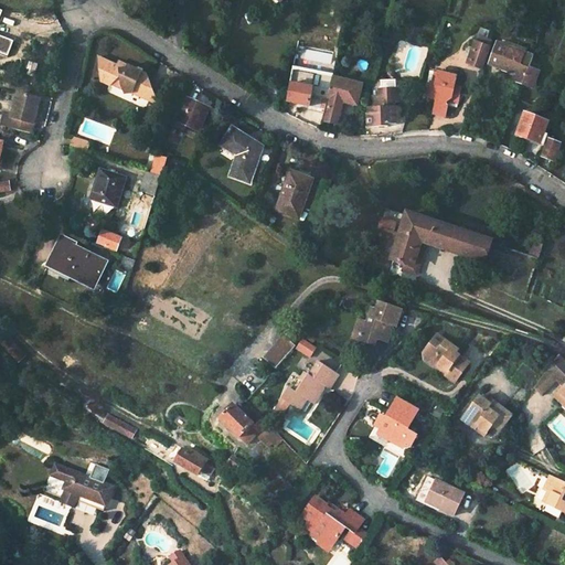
[(473,50),(469,64),(479,67),(483,54),(484,54),(490,41),(477,34),(471,49),(473,50)]
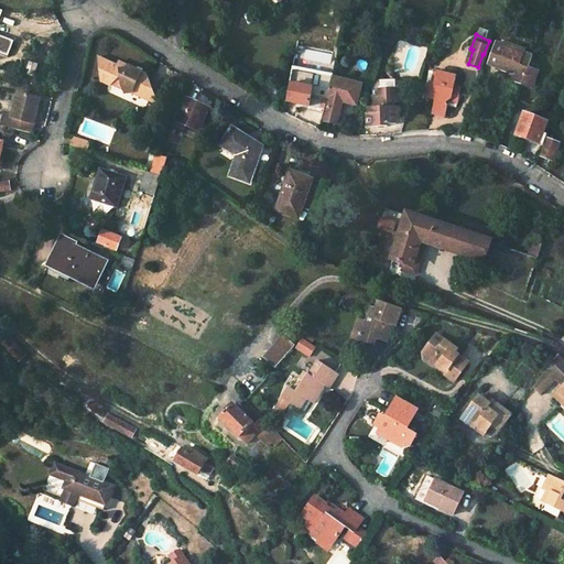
[(495,43),(487,64),(513,74),(511,79),(522,84),(530,62),(532,57),(495,43)]
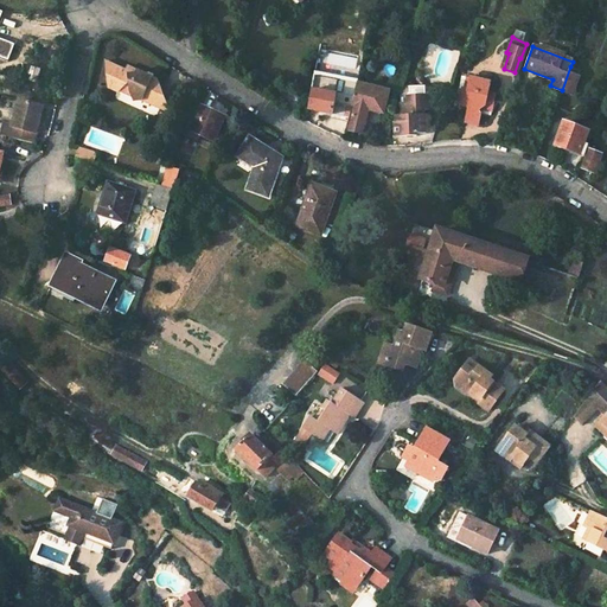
[(125,69),(104,59),(107,87),(116,90),(121,85),(129,90),(133,100),(140,98),(168,112),(159,88),(144,81),(146,74),(128,65),(128,69),(125,69)]
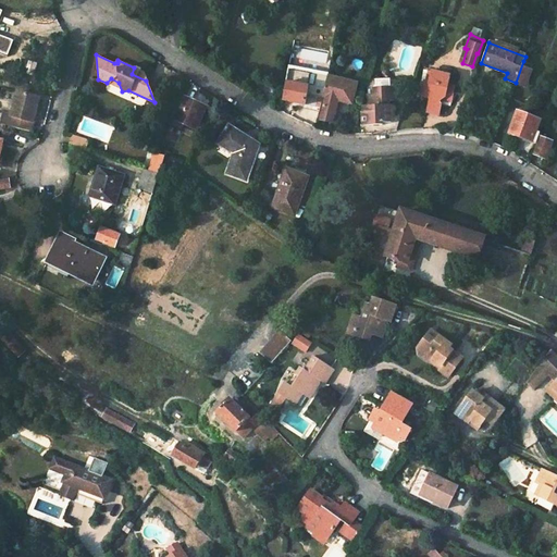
[(516,83),(524,85),(532,64),(523,61),(516,83)]
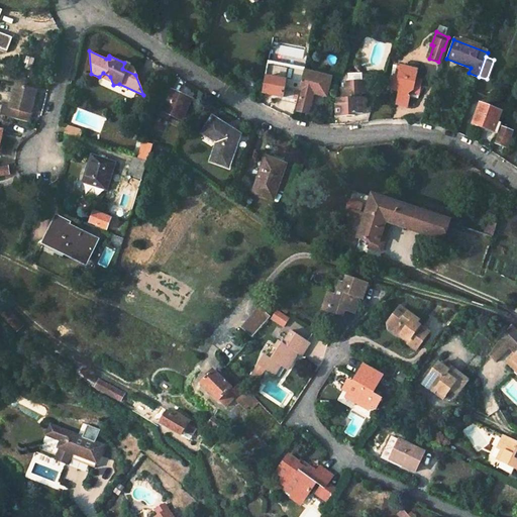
[(268,76),(264,93),(283,97),(287,81),(286,81),(289,71),(284,69),(285,65),(269,61),(265,75),(268,76)]
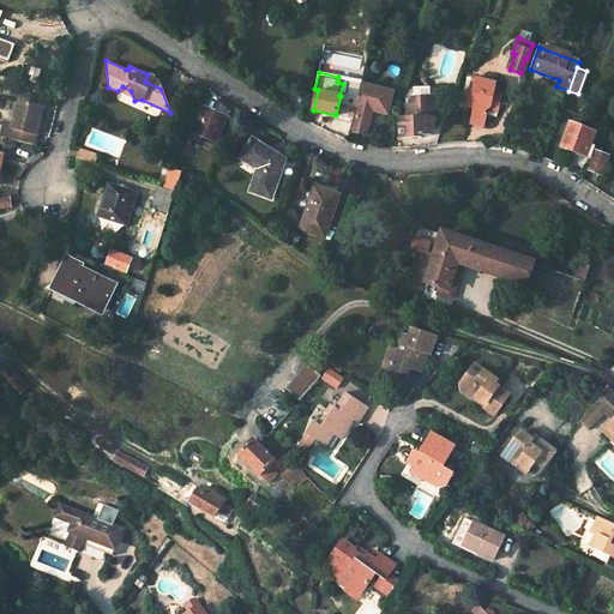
[(475,85),(469,102),(479,104),(473,119),(485,124),(491,108),(492,106),(495,107),(499,103),(503,104),(506,95),(500,92),(504,83),(485,76),(479,88),(475,85)]
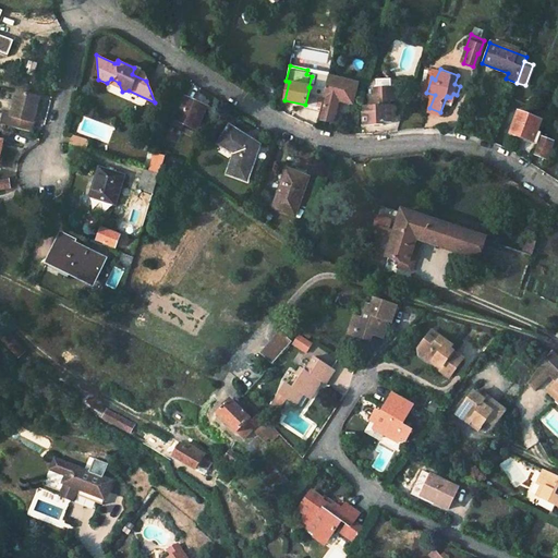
[(327,97),(320,119),(330,122),(337,99),(351,102),(355,85),(328,77),(323,96),(327,97)]
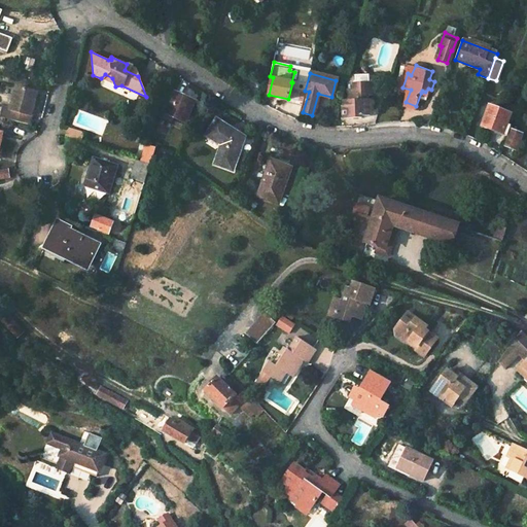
[(348,90),(348,100),(344,102),(344,106),(342,107),(343,119),(361,118),(361,116),(369,115),(367,95),(372,95),(372,82),(354,83),(355,89),(348,90)]
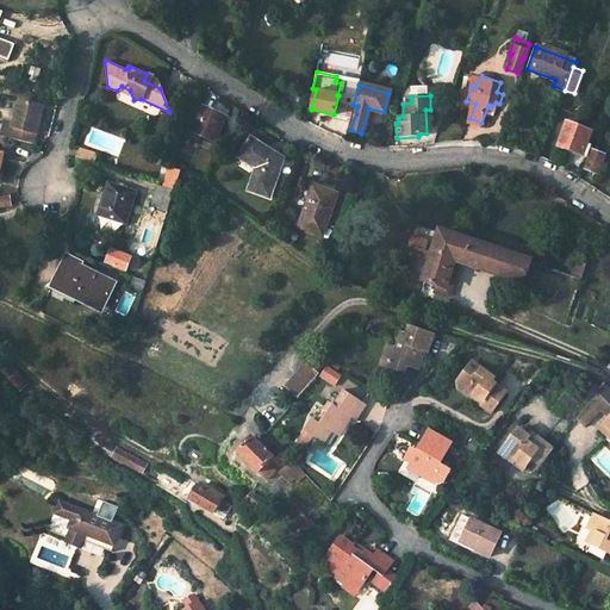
[(31,143),(41,107),(18,101),(12,126),(4,124),(1,136),(31,143)]
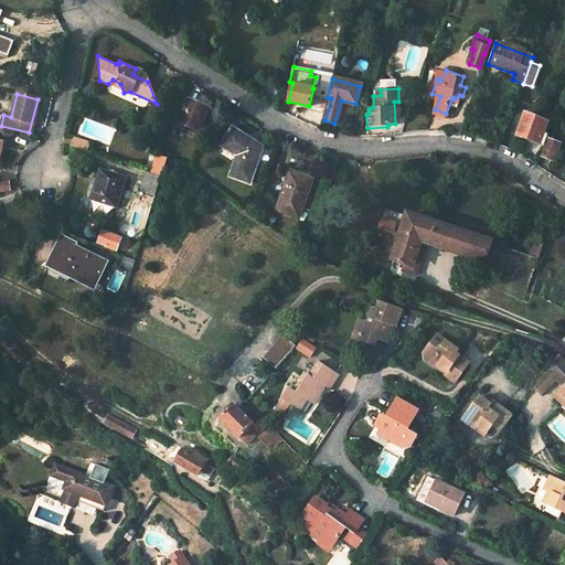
[(188,98),(178,120),(199,130),(209,108),(188,98)]
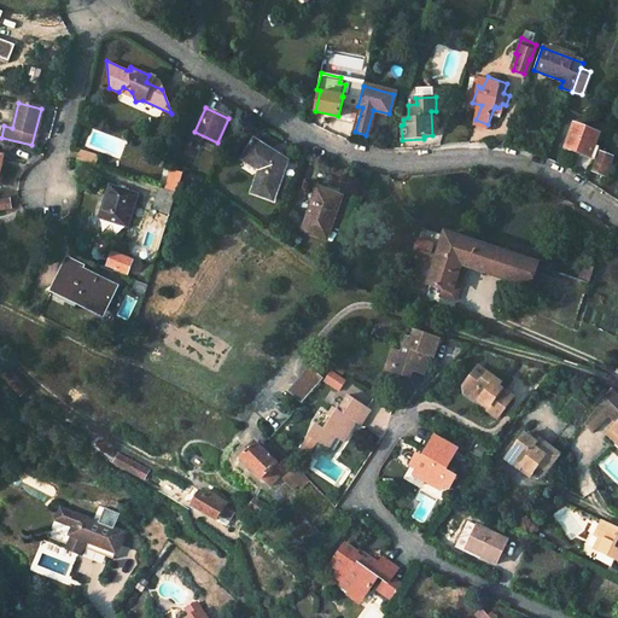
[(600,146),(593,144),(598,132),(573,123),(565,147),(578,152),(577,155),(587,158),(588,156),(596,158),(600,146)]
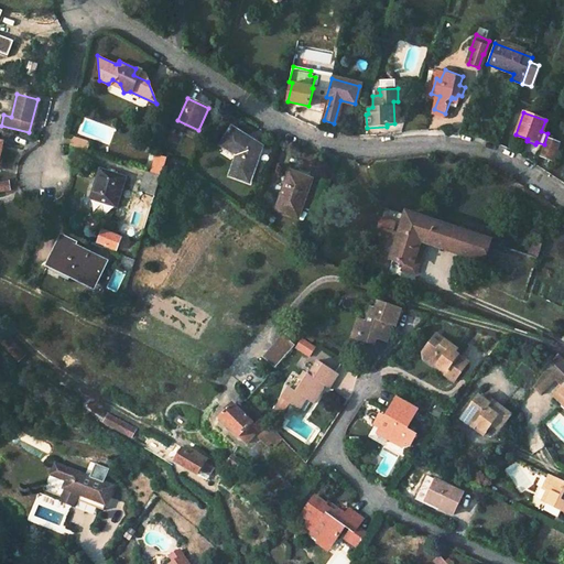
[(230,128),(220,143),(238,154),(230,175),(249,181),(261,145),(230,128)]
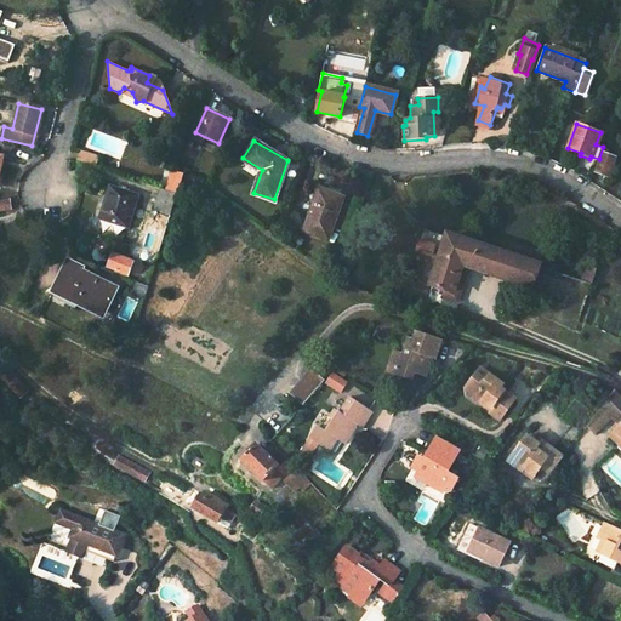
[(93,169),(97,157),(81,152),(77,164),(93,169)]
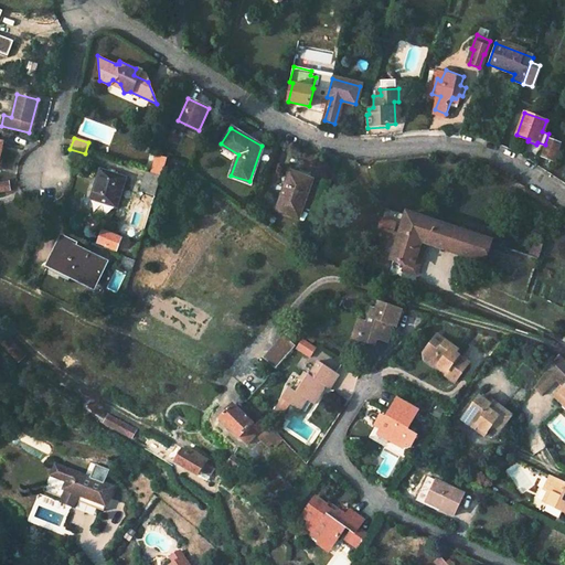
[(550,139),(543,157),(553,160),(560,144),(550,139)]
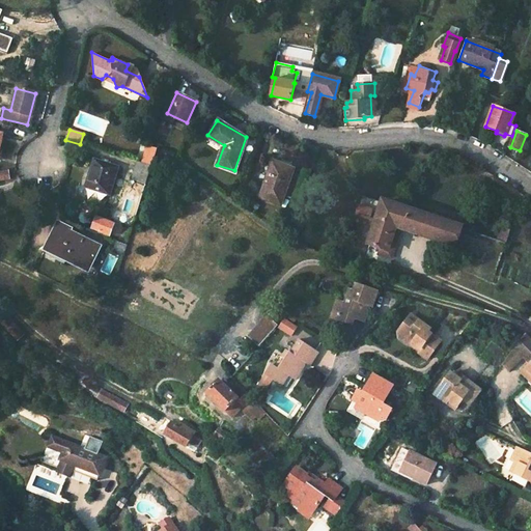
[(151,168),(157,150),(147,148),(142,165),(151,168)]
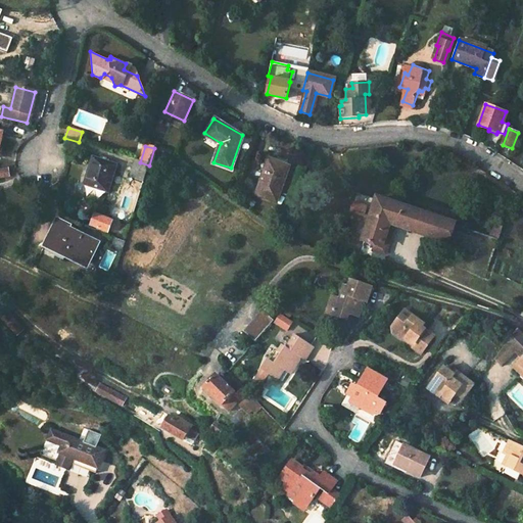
[(264,173),(256,193),(277,200),(290,160),(266,152),(258,172),(264,173)]
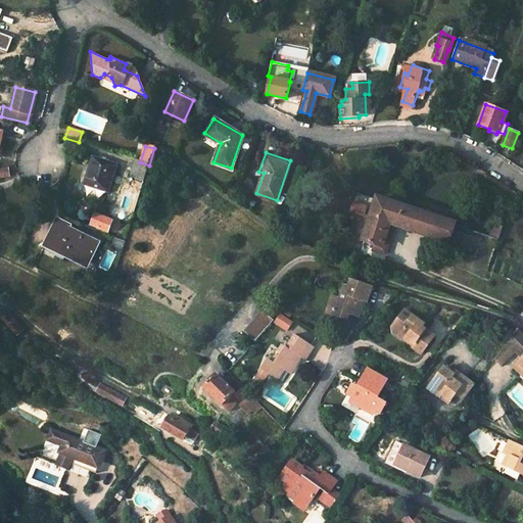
[(86,155),(77,184),(84,186),(81,194),(96,199),(99,191),(101,191),(109,163),(86,155)]
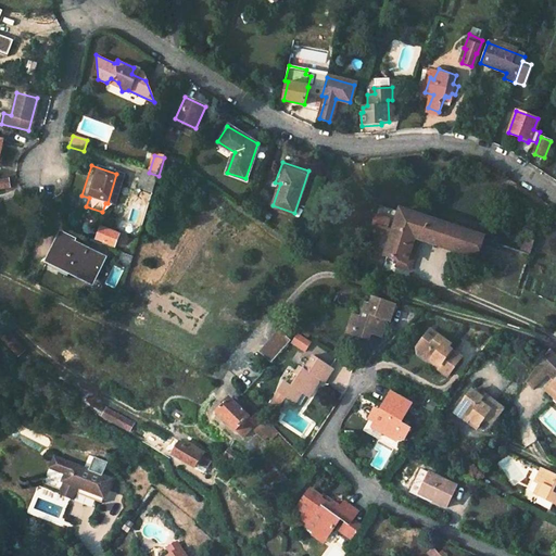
[(144,190),(153,193),(159,176),(149,173),(141,171),(136,188),(144,190)]
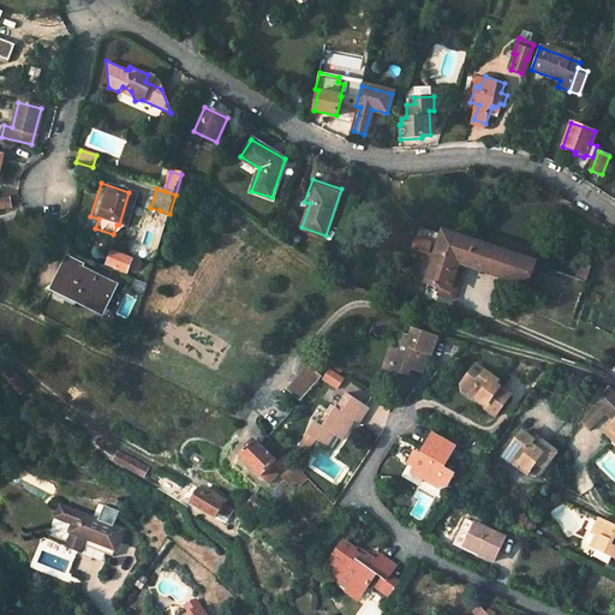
[(526,285),(532,264),(443,234),(428,282),(440,287),(452,291),(458,274),(453,273),(457,261),(526,285)]
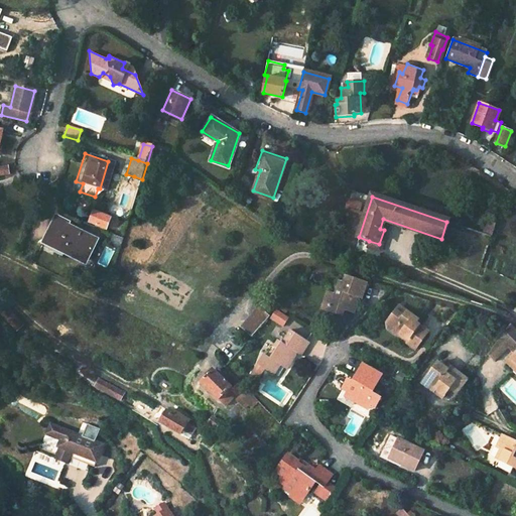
[(358,212),(361,203),(348,199),(345,208),(358,212)]
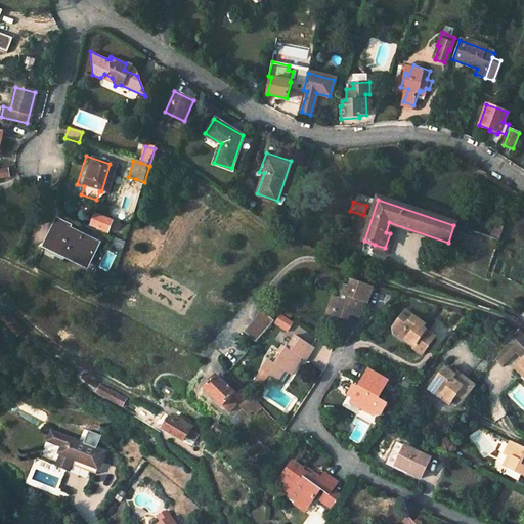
[(112,222),(95,215),(91,224),(107,231),(112,222)]
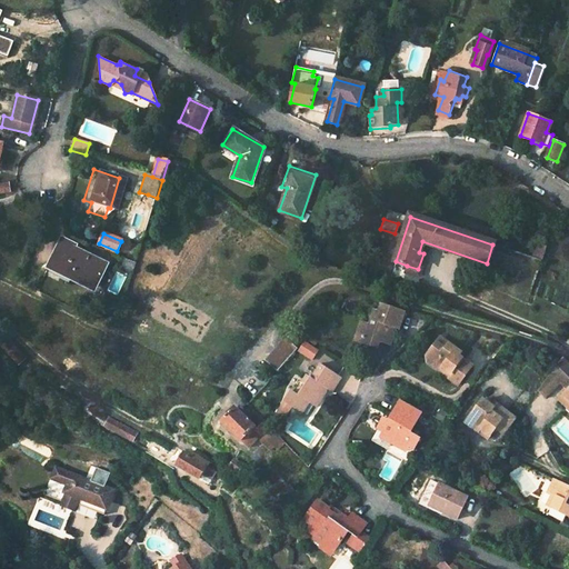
[(61,242),(49,268),(71,278),(73,276),(95,287),(106,265),(61,242)]
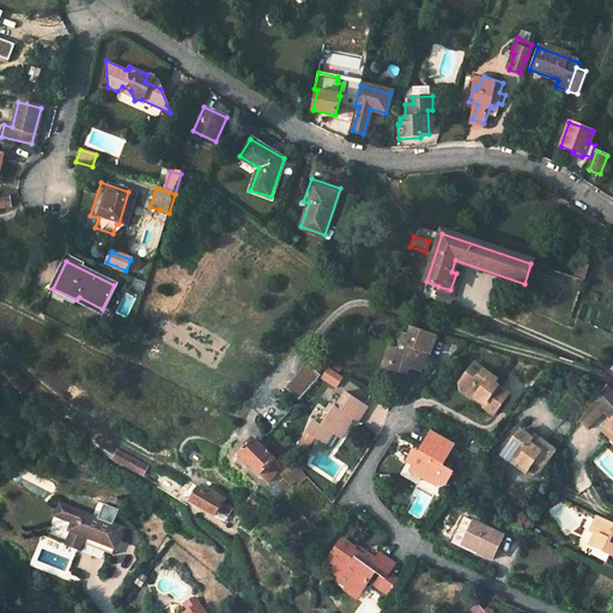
[(578,265),(575,278),(582,280),(587,268),(578,265)]
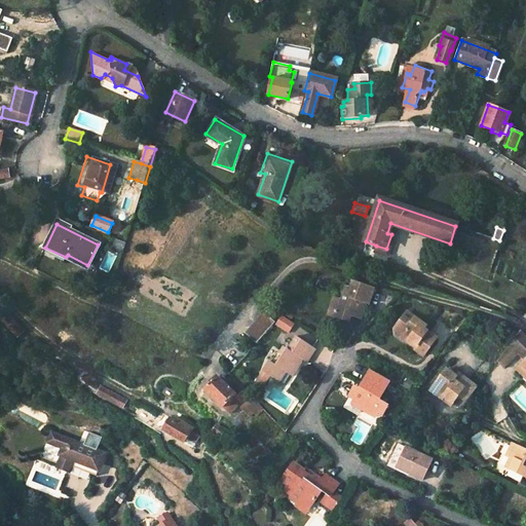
[(386,249),(376,246),(374,252),(386,256),(393,235),(391,234),(386,249)]
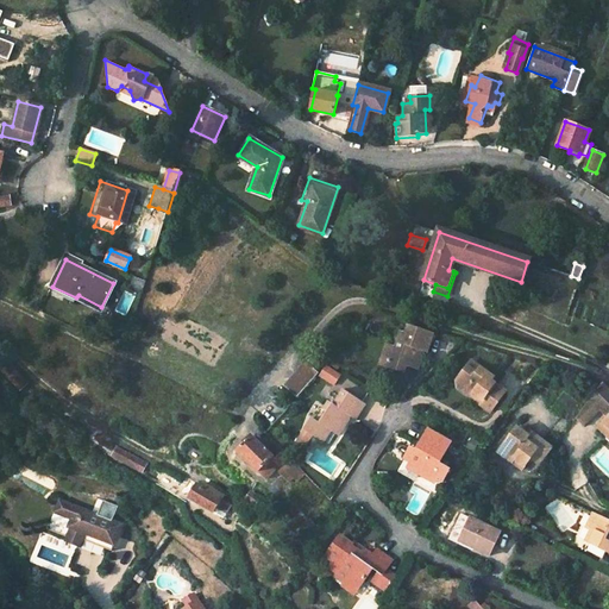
[(146,281),(137,277),(132,287),(143,290),(146,281)]
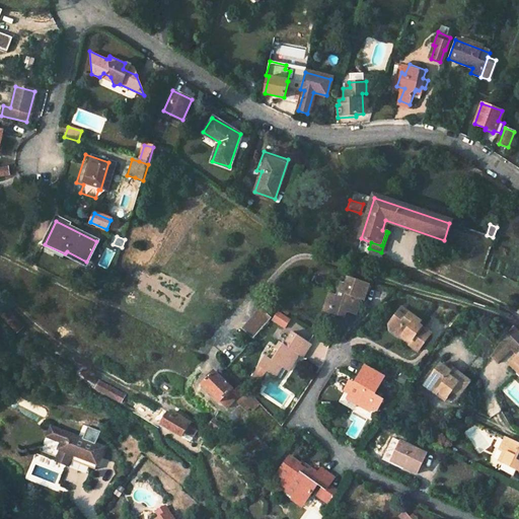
[(342,279),(337,291),(329,288),(325,298),(334,302),(331,307),(342,311),(345,305),(347,301),(350,301),(349,303),(351,304),(356,306),(360,294),(362,294),(367,282),(348,274),(346,280),(342,279)]
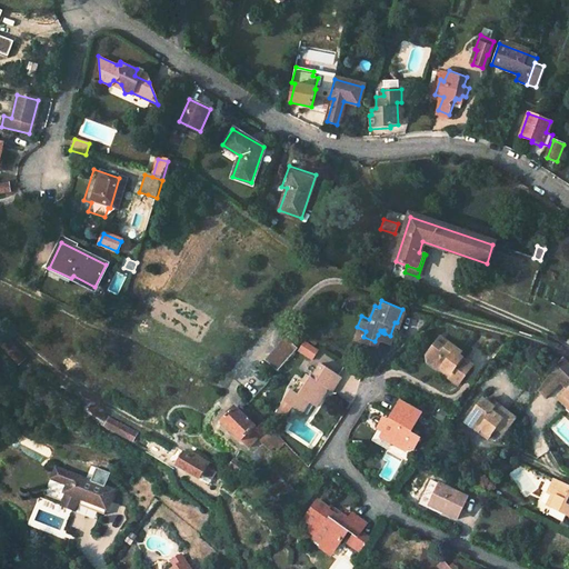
[(437,342),(445,347),(448,341),(441,337),(437,342)]
